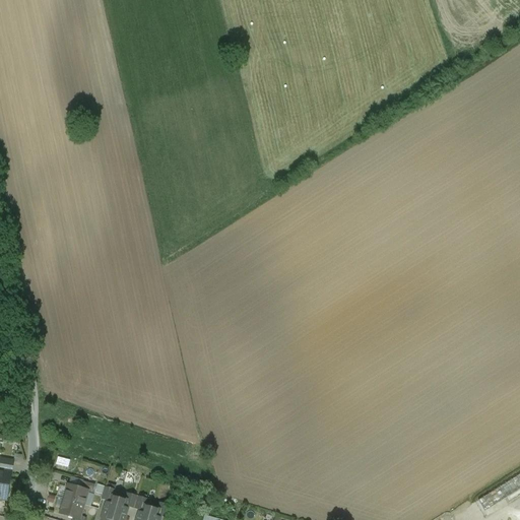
[(12,473),(0,470),(0,500),(6,501),(12,473)]
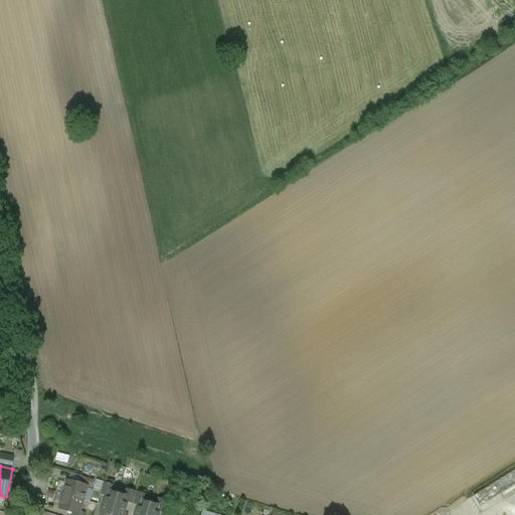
[(514,471),(474,497),(480,507),(514,485),(514,471)]
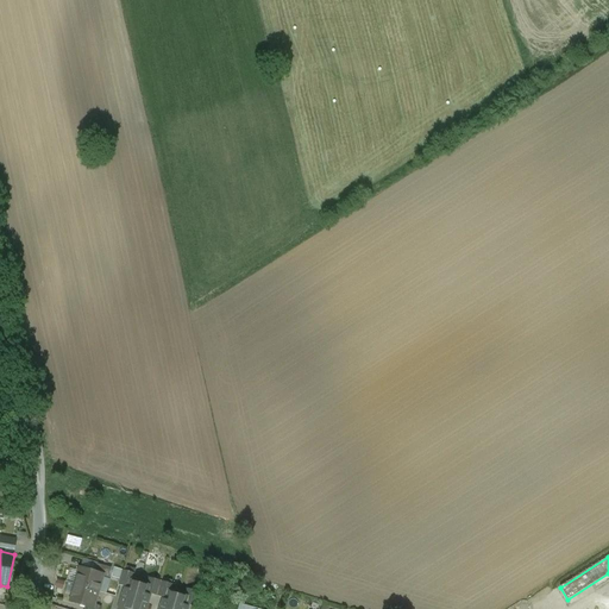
[(111,569),(96,565),(95,573),(104,576),(102,579),(107,581),(111,569)]
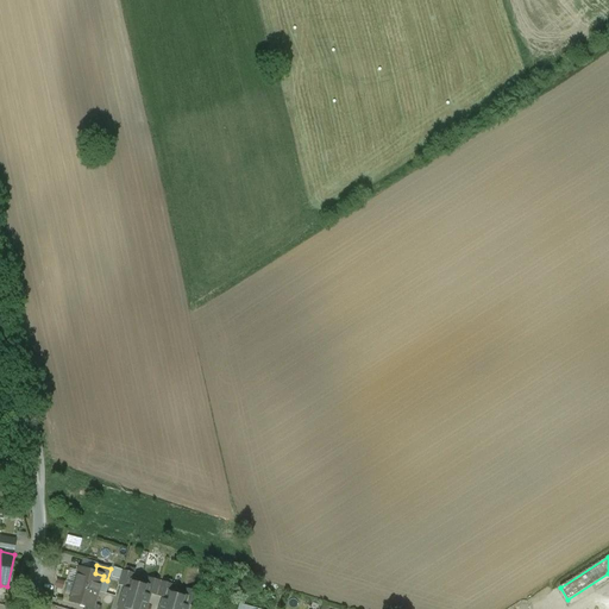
[(95,573),(80,569),(75,585),(98,592),(102,579),(104,576),(95,573)]
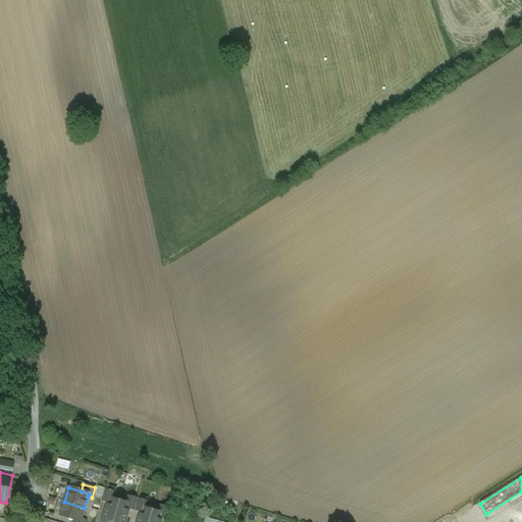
[(104,489),(98,487),(96,496),(102,497),(104,489)]
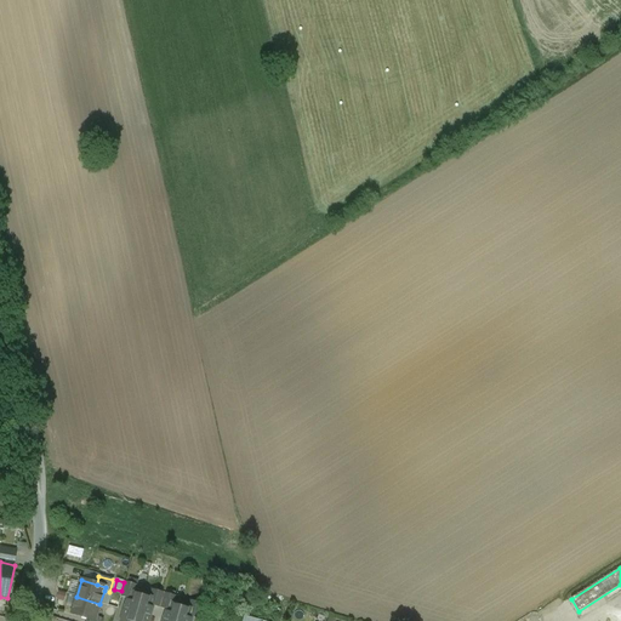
[(138,586),(125,582),(121,598),(127,599),(130,592),(136,594),(138,586)]
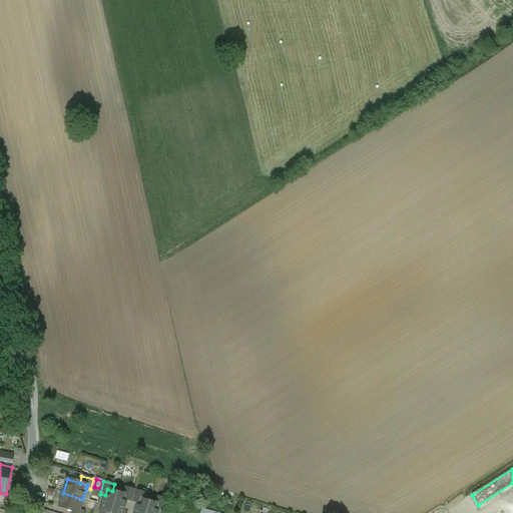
[(135,490),(125,487),(123,494),(128,495),(126,501),(132,503),(135,490)]
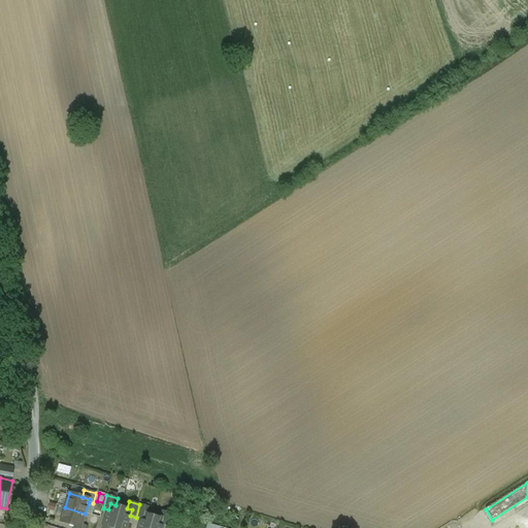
[(116,505),(110,503),(108,509),(103,527),(114,527),(121,506),(116,505)]
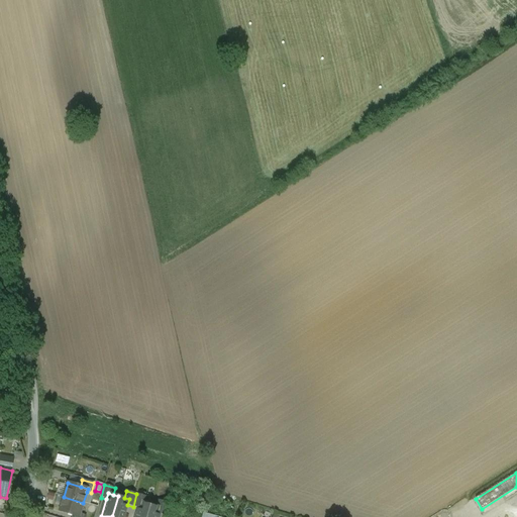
[(147,497),(136,494),(133,507),(138,509),(140,503),(145,504),(147,497)]
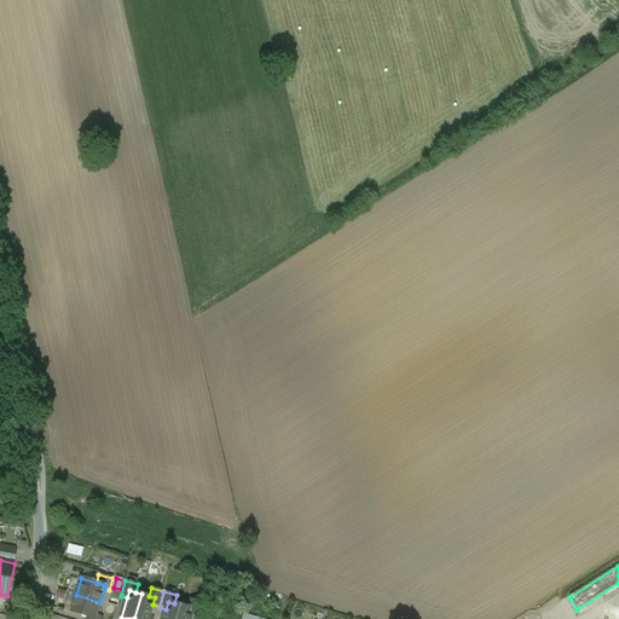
[(149,596),(142,594),(134,618),(148,618),(152,605),(155,597),(149,596)]
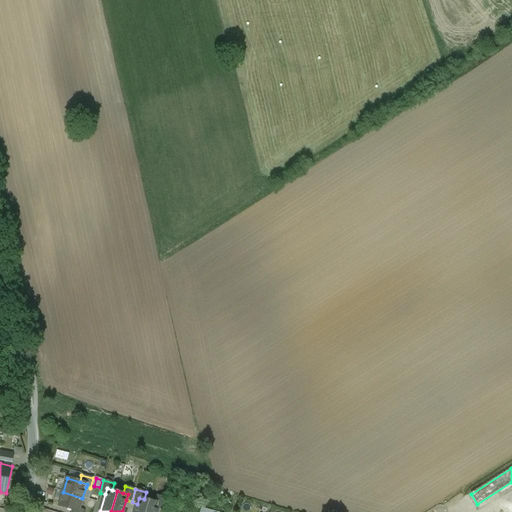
[(82,498),(63,492),(59,507),(71,510),(77,511),(78,511),(79,509),(82,498)]
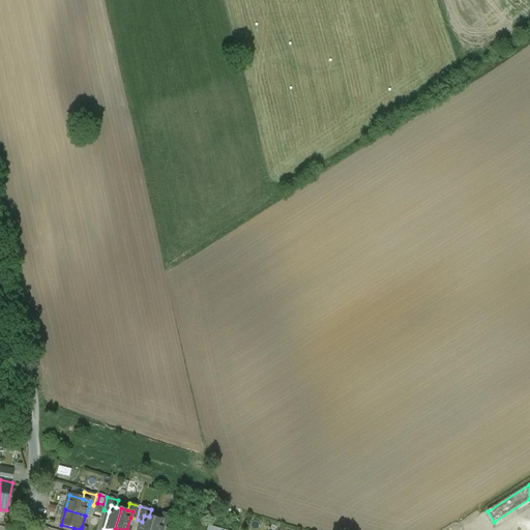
[(173,516),(163,513),(160,520),(166,522),(164,527),(170,529),(173,516)]
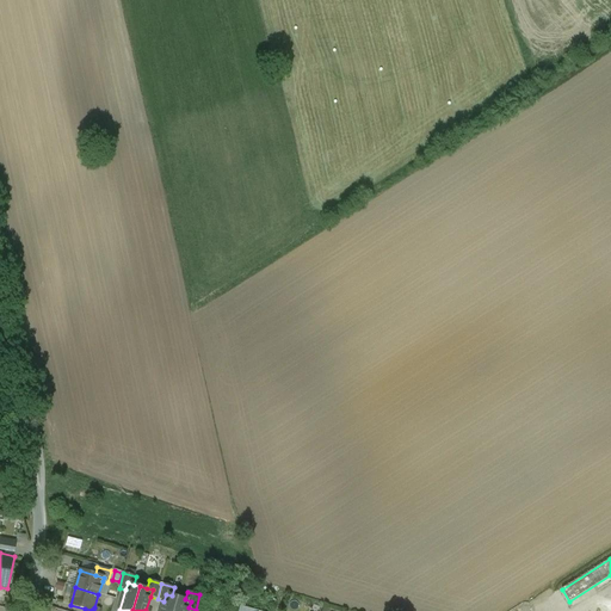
[(172,596),(166,594),(164,602),(161,610),(174,610),(178,598),(172,596)]
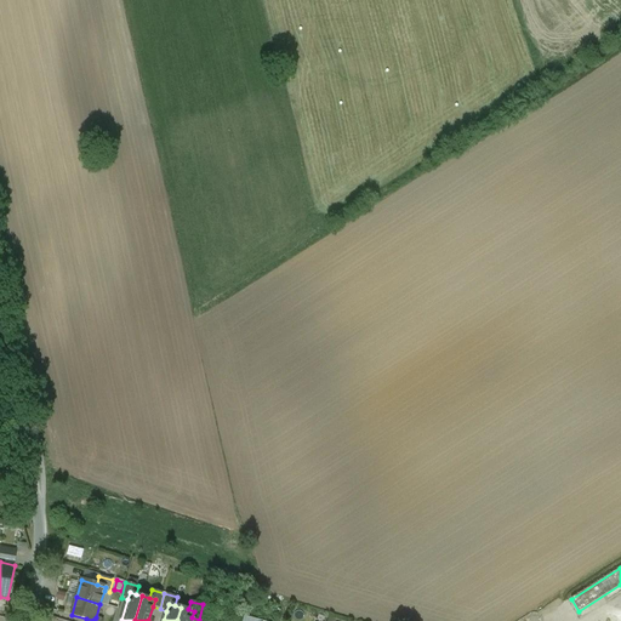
[(188,609),(181,608),(177,620),(191,620),(192,617),(194,611),(188,609)]
